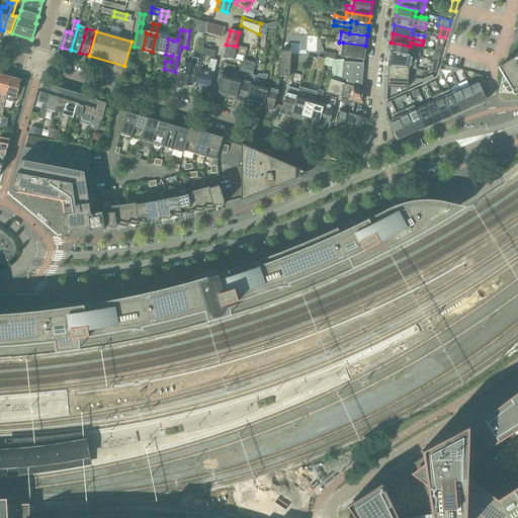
[(156,35),(152,52),(165,55),(168,38),(156,35)]
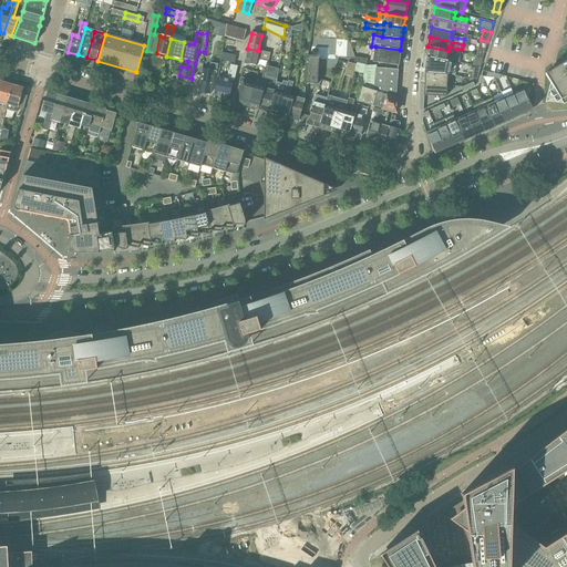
[(487,41),(481,40),(477,49),(485,50),(487,41)]
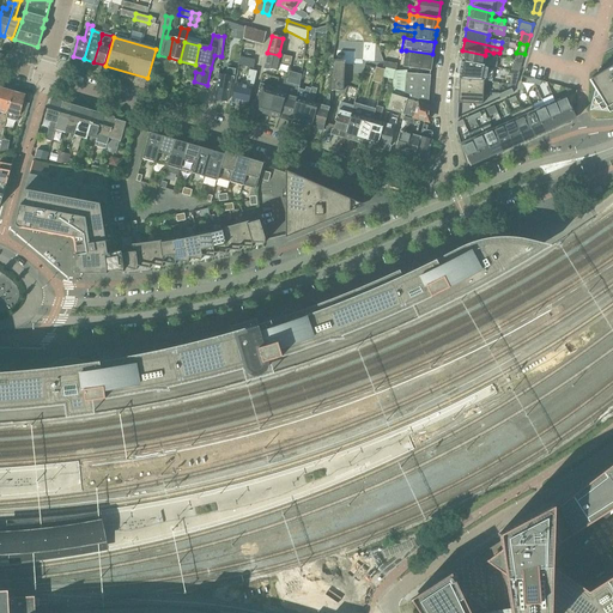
[(406,50),(404,67),(431,71),(434,54),(432,54),(406,50)]
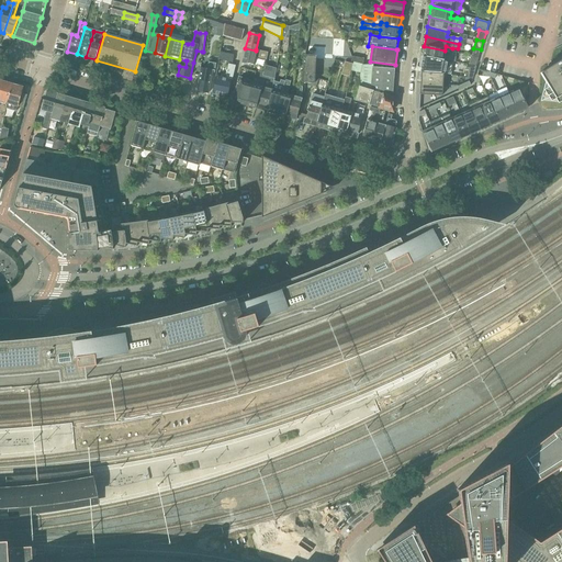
[(445,51),(445,52),(424,47),(422,56),(453,62),(454,62),(456,57),(452,56),(452,52),(445,51)]
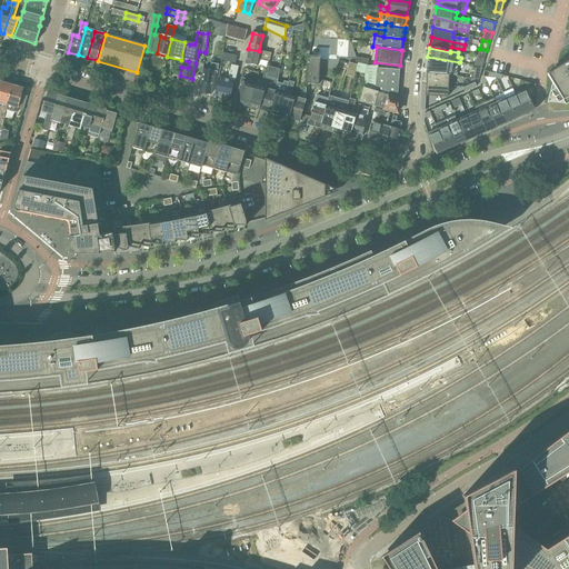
[(259,55),(259,51),(248,49),(245,63),(256,67),(258,58),(259,55)]
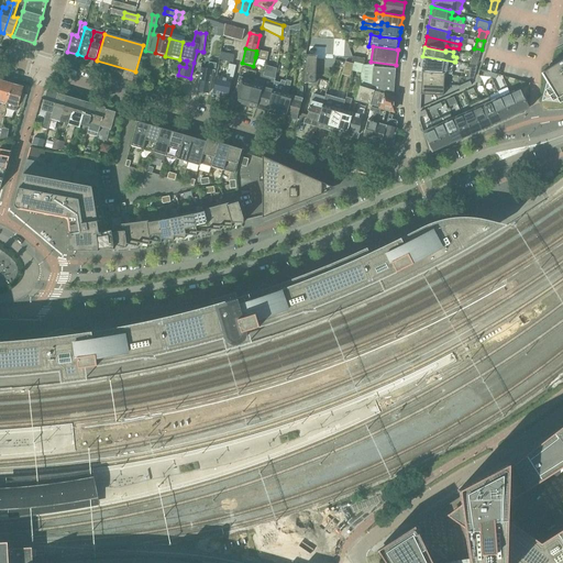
[(474,48),(472,56),(479,58),(482,50),(474,48)]
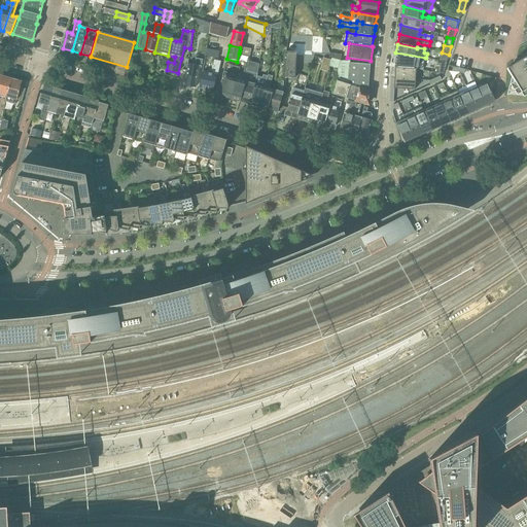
[(284,67),(283,78),(294,78),(296,53),(286,51),(284,67)]
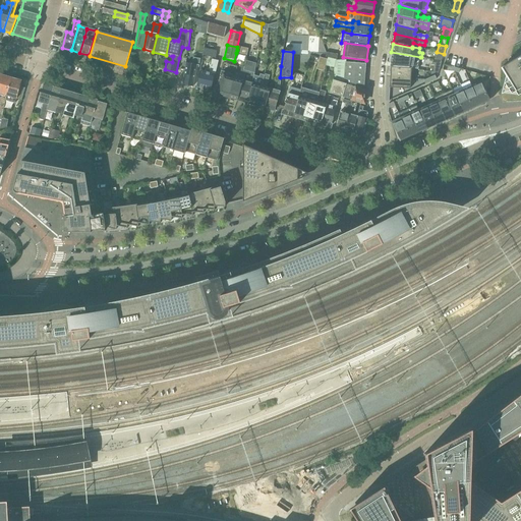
[(390,63),(391,63),(390,67),(391,67),(411,68),(413,68),(417,69),(420,57),(391,52),(390,63)]
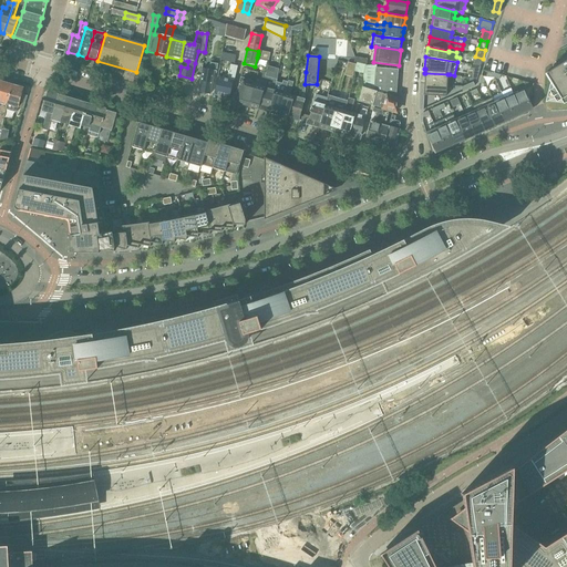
[(480,66),(483,59),(475,57),(473,65),(480,66)]
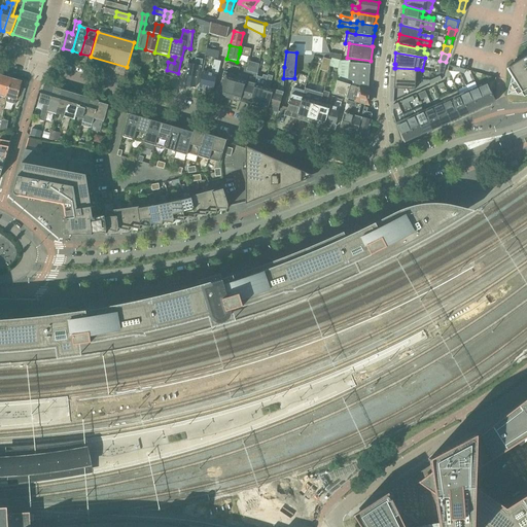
[(526,56),(515,64),(506,69),(512,77),(506,96),(520,91),(521,93),(526,89),(526,56)]
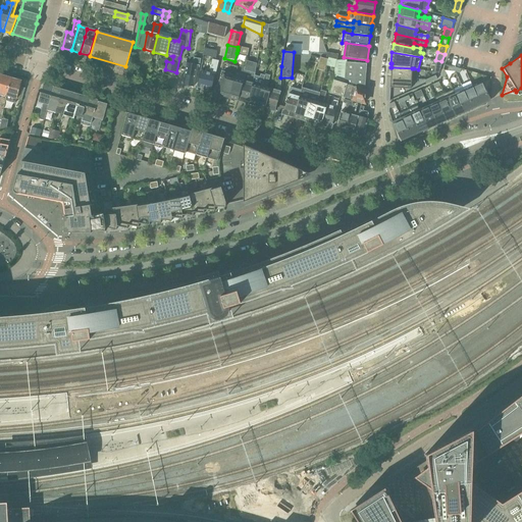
[(320,57),(318,64),(325,66),(327,59),(320,57)]
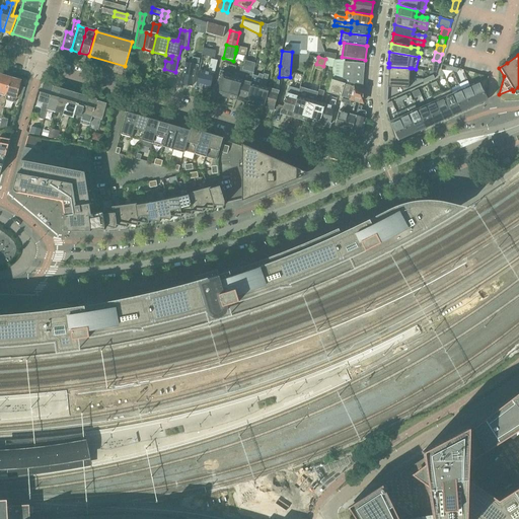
[(186,63),(181,84),(192,86),(196,67),(198,68),(200,59),(193,58),(192,64),(186,63)]
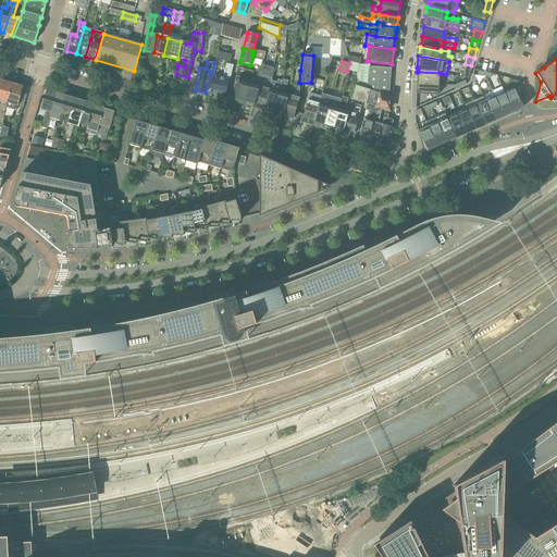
[(359,64),(359,63),(350,62),(348,71),(357,73),(358,70),(359,64)]
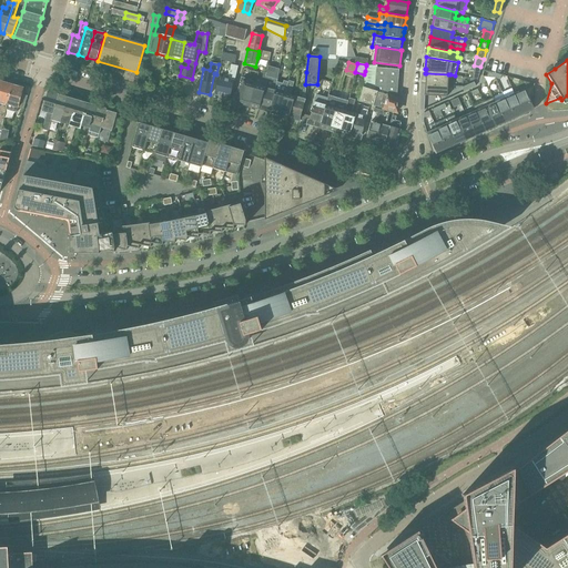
[(470,78),(477,80),(480,67),(470,64),(469,71),(472,71),(470,78)]
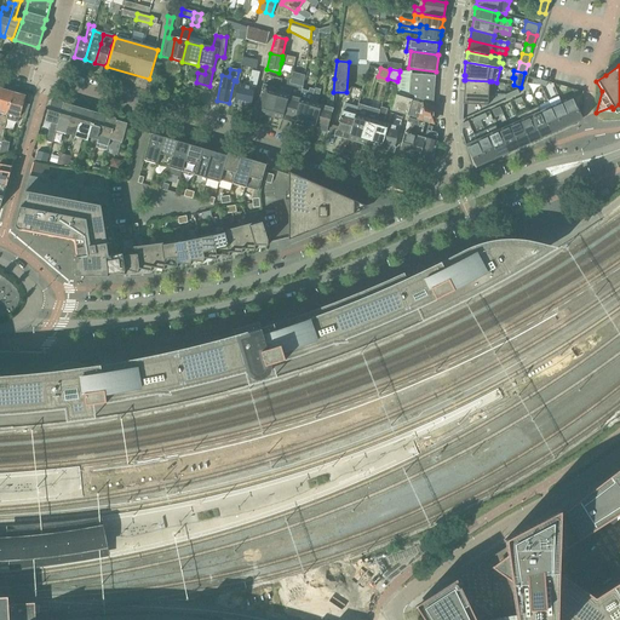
[(239,85),(234,103),(251,107),(254,89),(256,90),(259,73),(253,72),(252,72),(248,86),(239,85)]
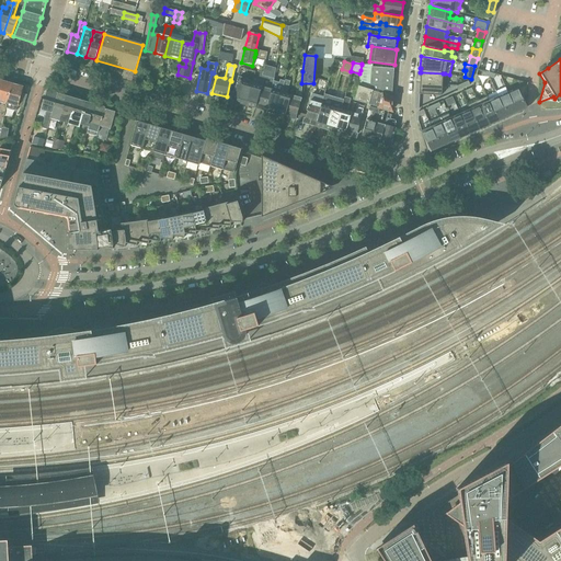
[(359,75),(358,87),(370,90),(370,86),(371,77),(371,67),(373,65),(362,65),(361,70),(359,73),(359,75)]
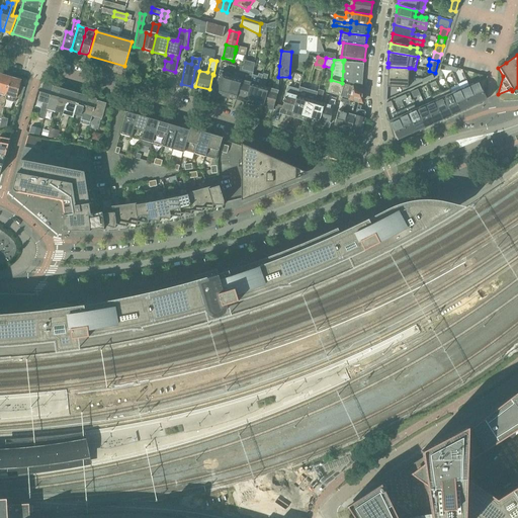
[(244,73),(236,100),(245,103),(251,83),(253,75),(253,73),(255,63),(245,61),(243,67),(242,72),(244,73)]
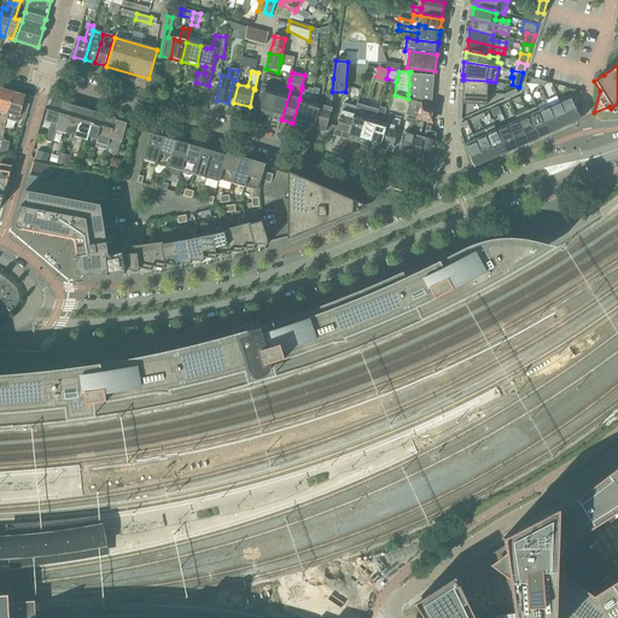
[(409,85),(433,87),(433,76),(409,74),(409,85)]
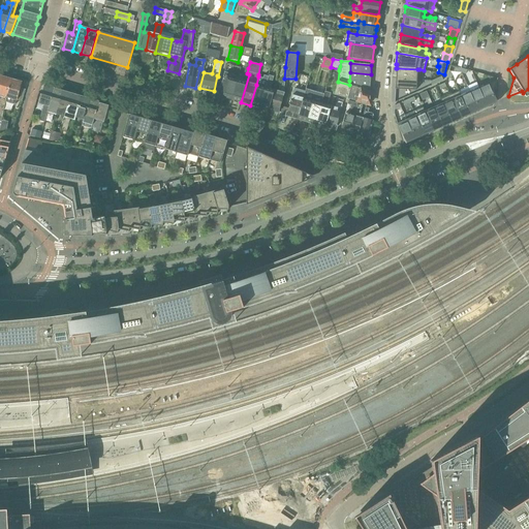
[(238,80),(231,100),(241,102),(249,74),(247,73),(248,68),(246,67),(244,74),(239,73),(238,76),(239,76),(238,80)]
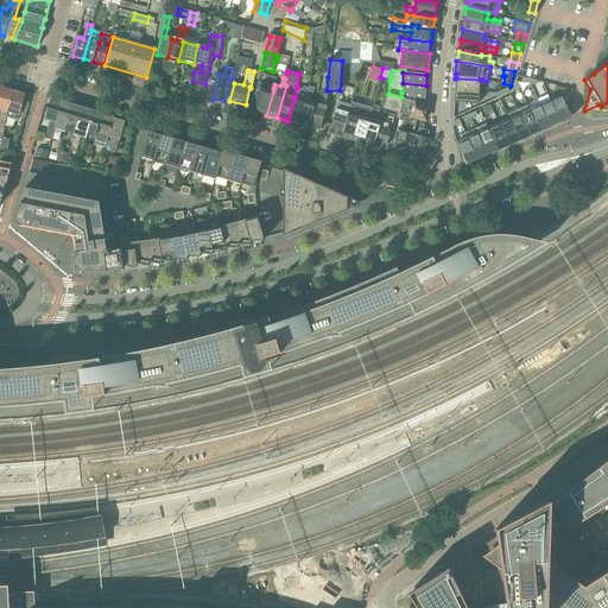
[(456,78),(455,90),(479,92),(480,80),(456,78)]
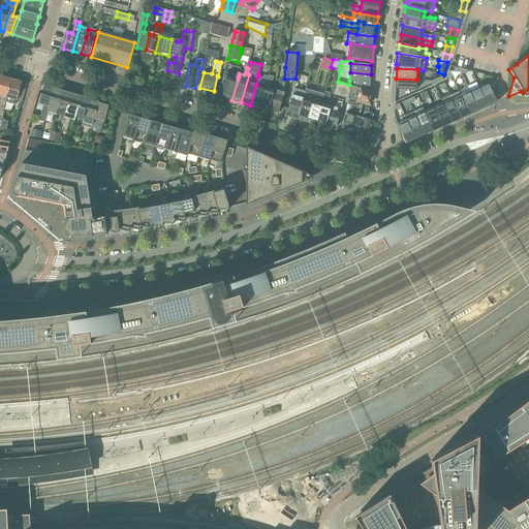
[(222,89),(220,97),(222,97),(231,100),(238,80),(239,76),(238,76),(224,72),(223,78),(225,78),(222,89)]
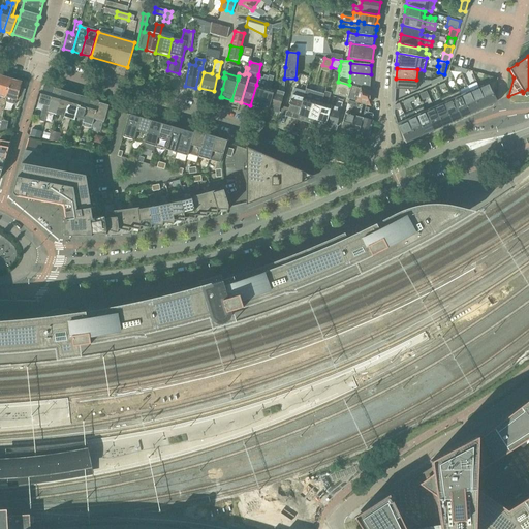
[(349,81),(370,83),(371,74),(350,72),(349,81)]
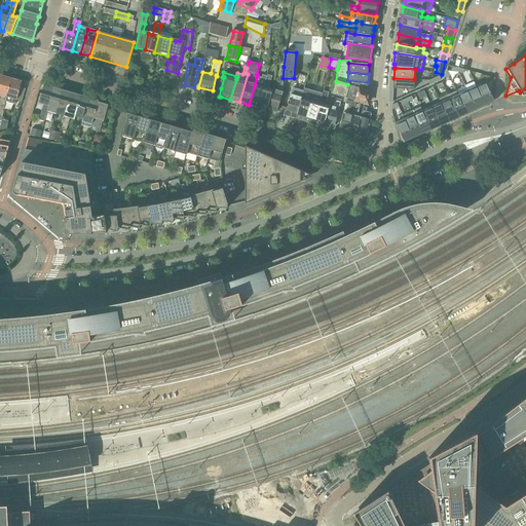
[(0,74),(0,92),(6,95),(11,79),(6,78),(6,77),(0,74)]
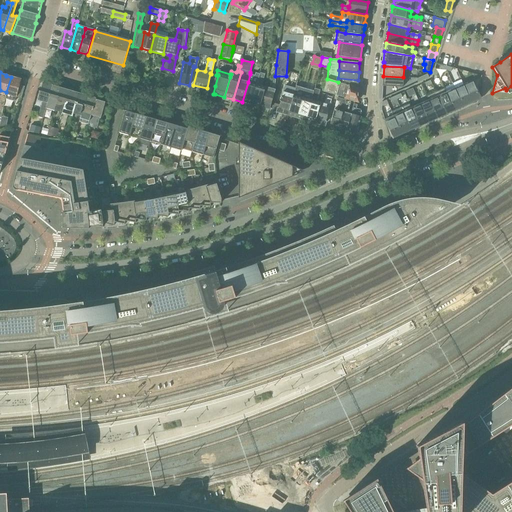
[(248,82),(242,102),(251,105),(259,74),(255,73),(255,76),(250,74),(248,82)]
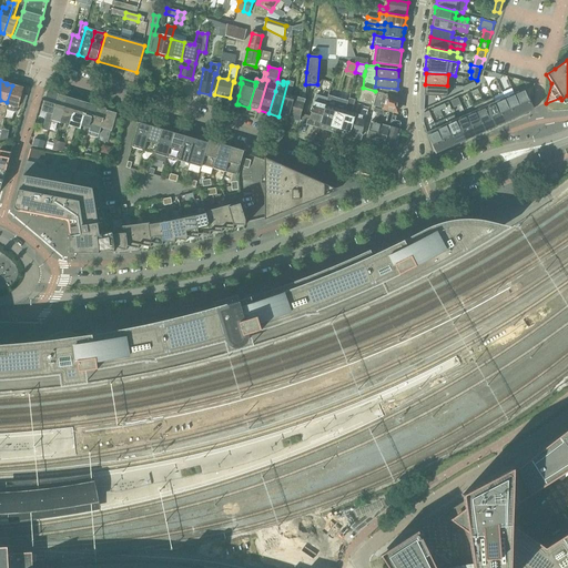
[(287,82),(279,117),(288,119),(295,97),(290,95),(294,82),(288,81),(287,82)]
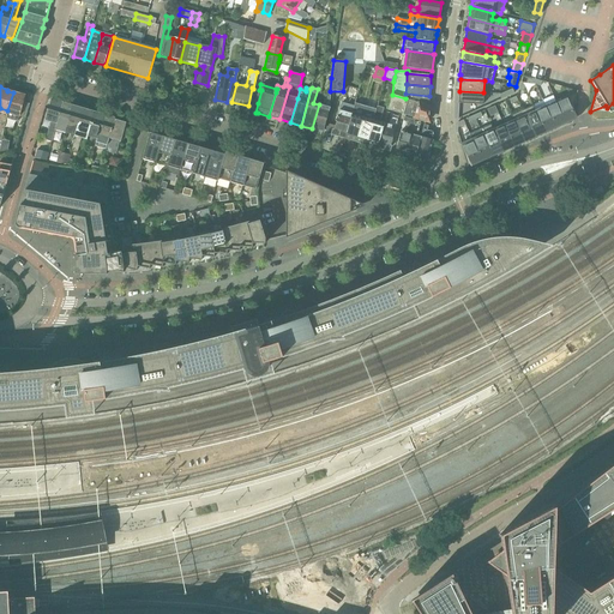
[(7,110),(5,119),(18,122),(19,118),(20,116),(25,118),(29,103),(24,102),(25,96),(19,95),(19,94),(14,91),(13,92),(7,110)]
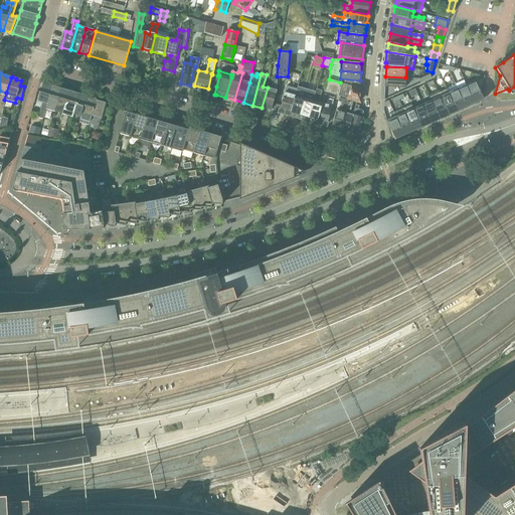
[(385,76),(385,87),(405,88),(405,77),(385,76)]
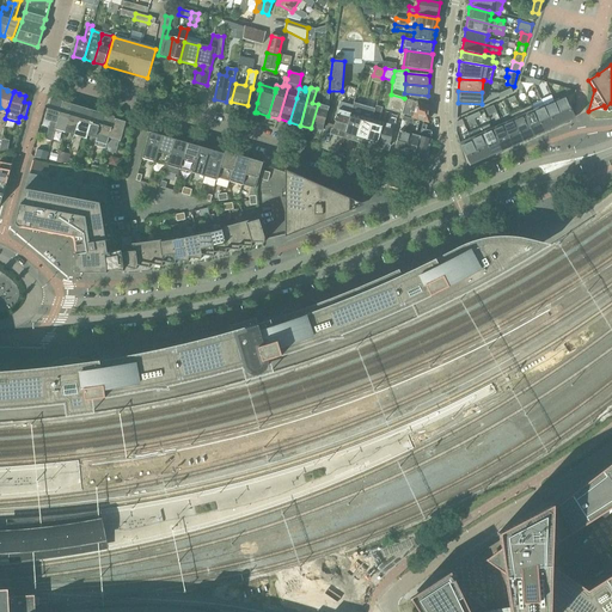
[(568,96),(555,102),(563,123),(564,124),(575,120),(571,109),(575,92),(568,96)]
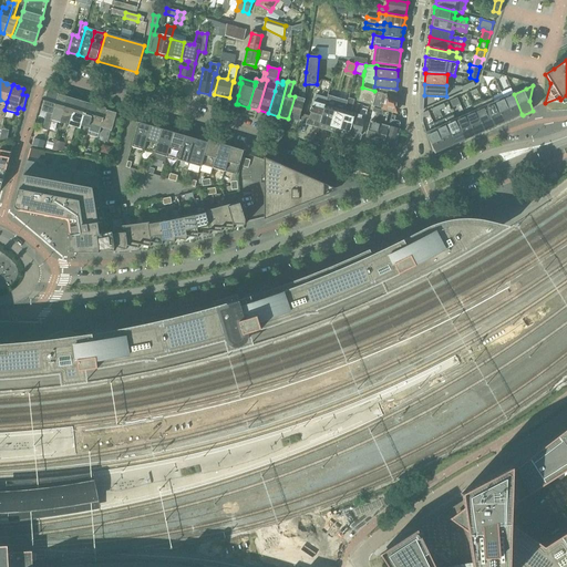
[(295,96),(288,119),(299,122),(305,100),(305,90),(305,88),(301,86),(298,98),(295,96)]
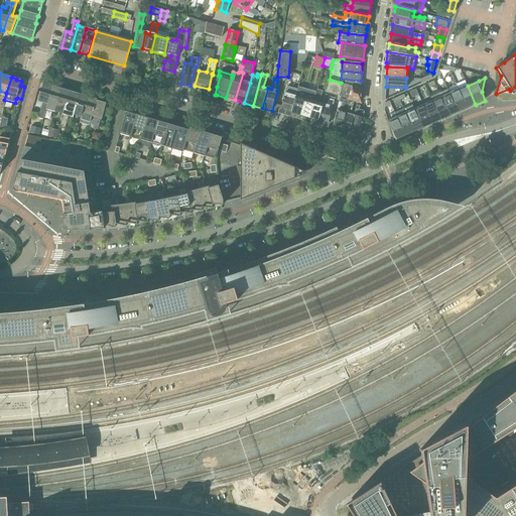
[(330,79),(326,92),(339,97),(343,83),(341,83),(330,80),(330,79)]
